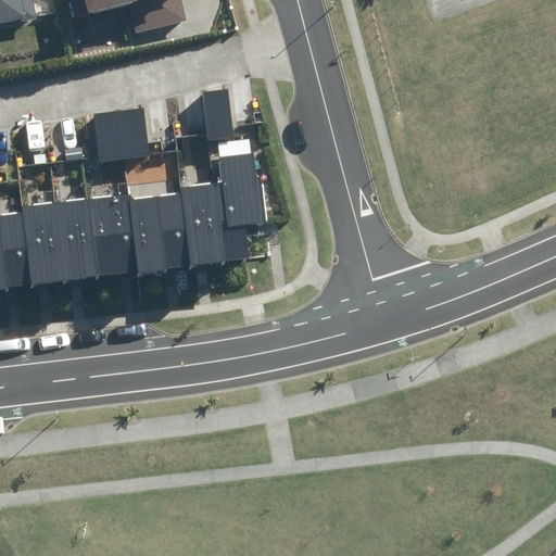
[(0,0),(0,25),(39,19),(36,0),(0,0)]
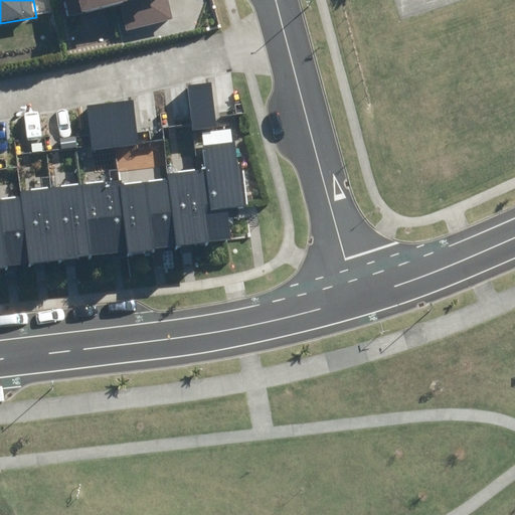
[(120,3),(126,29),(171,19),(166,0),(63,0),(67,15),(120,3)]
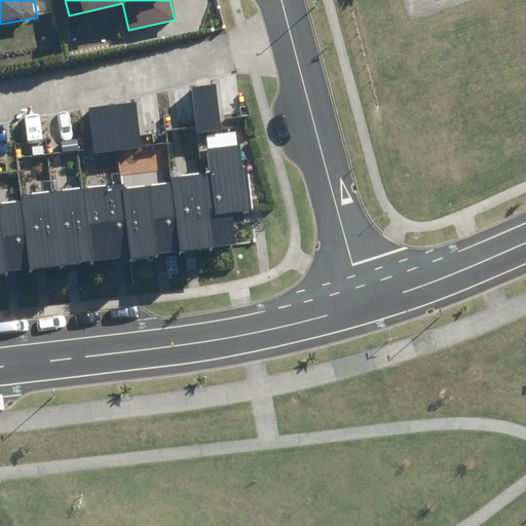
[(191,87),(197,134),(222,130),(216,85),(191,87)]
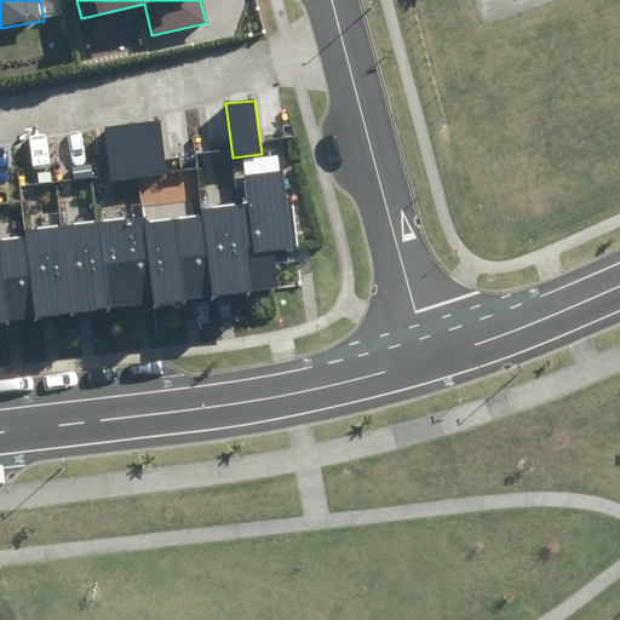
[(104,128),(110,182),(167,174),(161,121),(104,128)]
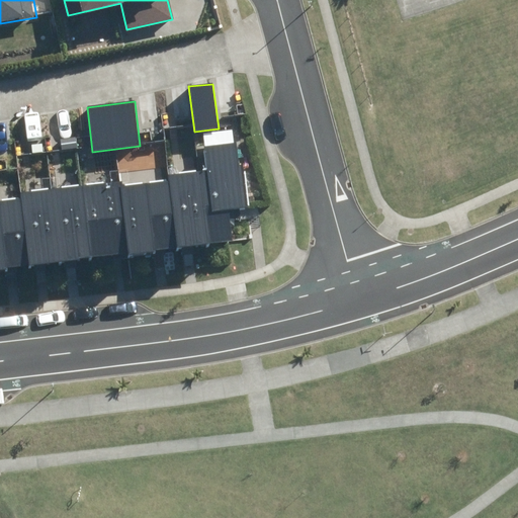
[(0,267),(232,240),(229,209),(247,207),(239,144),(202,148),(205,171),(168,175),(169,181),(120,187),(119,179),(20,191),(21,199),(0,201),(0,267)]
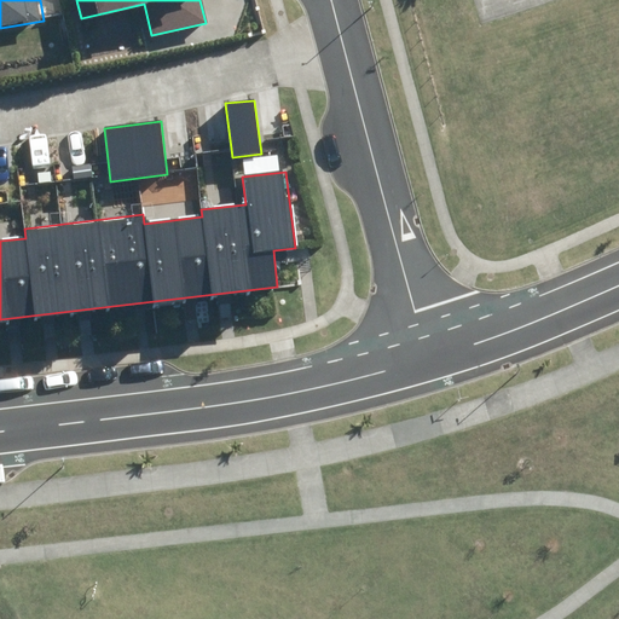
All buildings are outlined.
